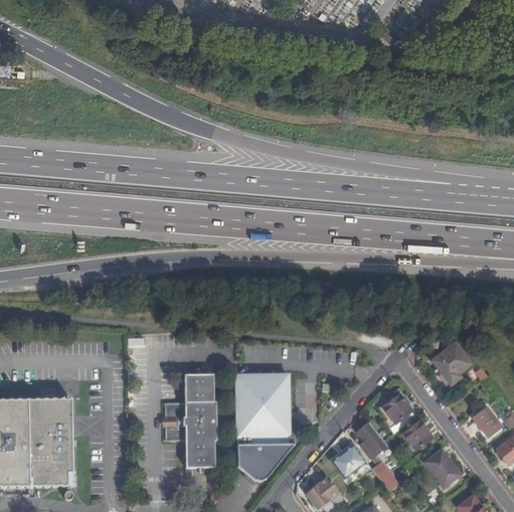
[(473,362),(456,341),(432,359),(438,367),(451,384),(462,375),(460,372),(473,362)]
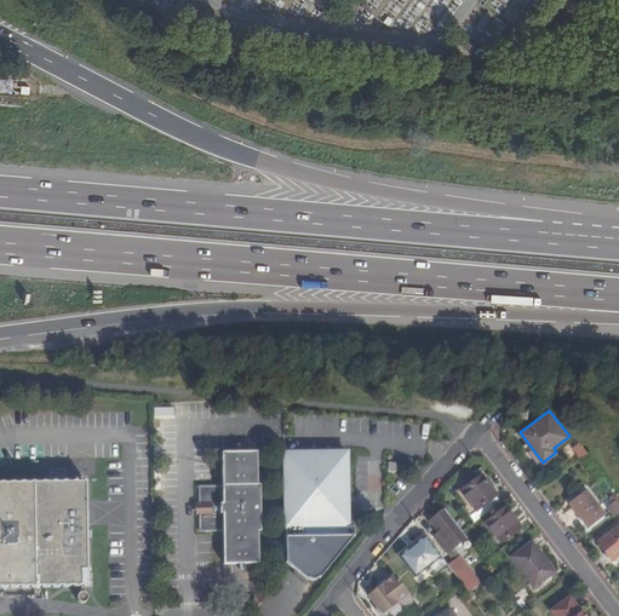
[(578,455),(586,450),(578,437),(569,442),(578,455)]
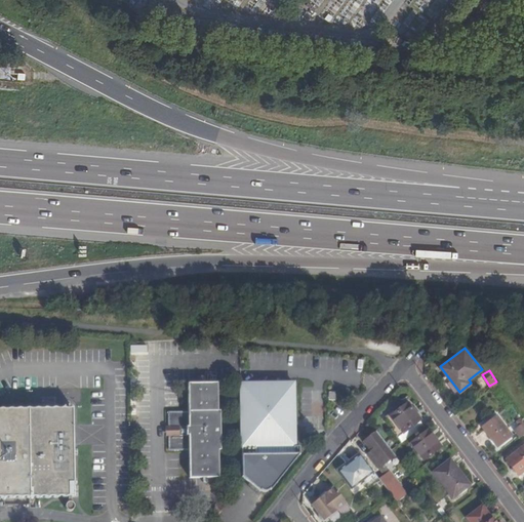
[(455,394),(459,392),(446,374),(443,376),(455,394)]
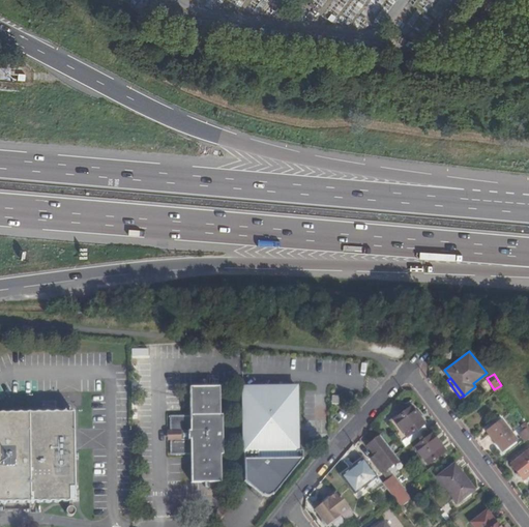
[(304,456),(303,447),(298,447),(298,426),(297,383),(243,385),(244,448),(245,477),(253,484),(251,487),(260,495),(263,492),(264,492),(265,491),(267,492),(268,493),(270,492),(271,492),(273,490),(274,491),(303,456),(304,456)]
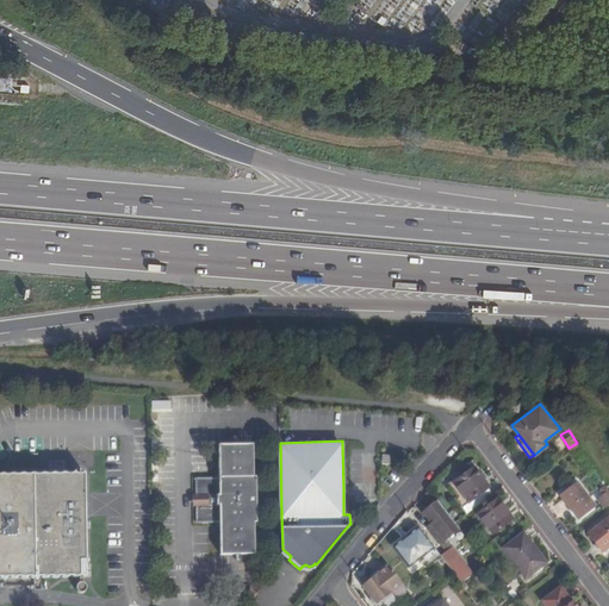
[(192,493),(192,501),(196,501),(196,520),(209,520),(219,520),(221,551),(255,550),(255,519),(259,519),(256,474),(254,474),(253,442),(218,442),(219,474),(196,474),(196,493),(192,493)]
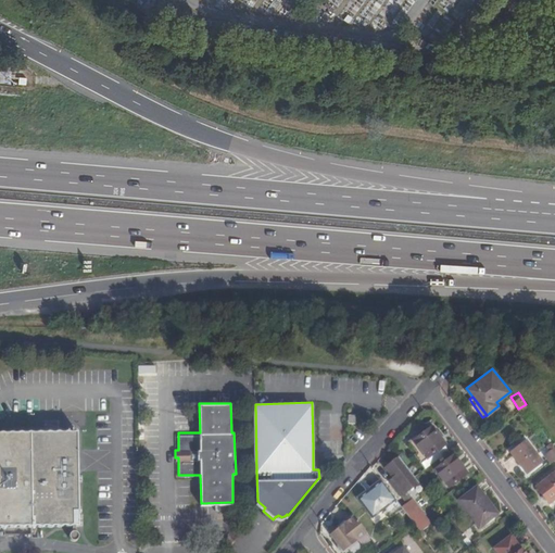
[(445,441),(431,425),(411,442),(418,451),(416,453),(423,461),(445,442),(445,441)]
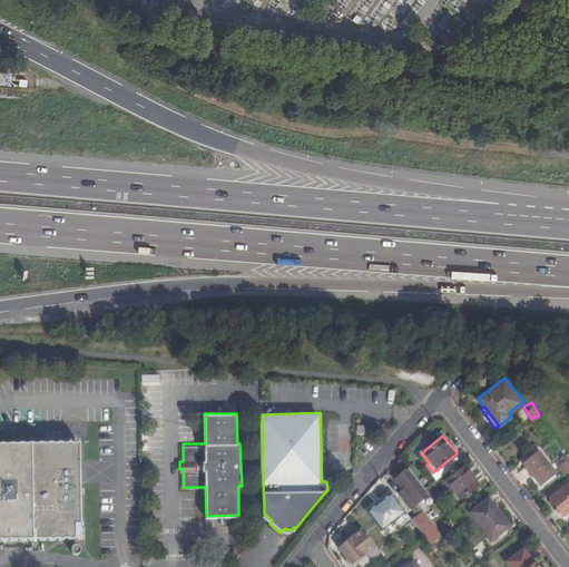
[(47,441),(0,441),(0,538),(82,538),(82,481),(82,470),(82,458),(82,441),(77,441),(47,441)]
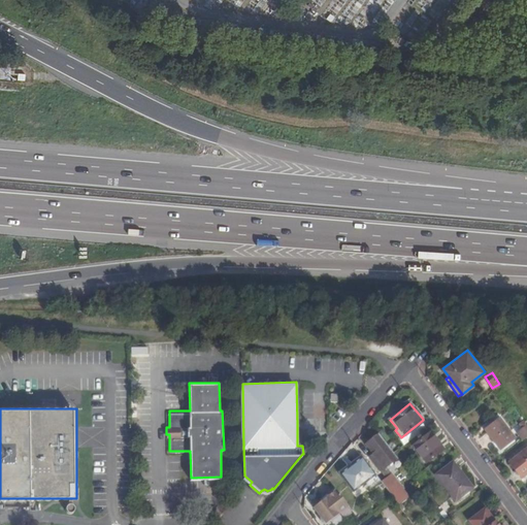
[(516,437),(498,415),(483,426),(500,449),(516,437)]
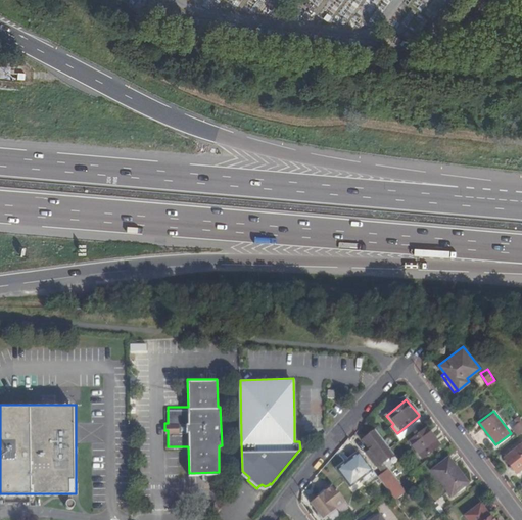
[(423,421),(419,416),(397,433),(401,438),(423,421)]
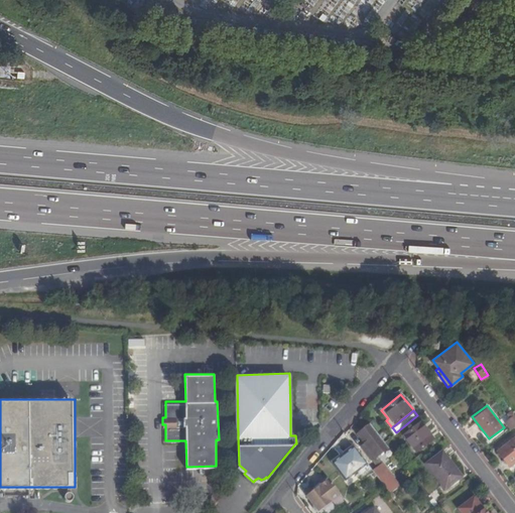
[(434,438),(421,420),(404,433),(417,452),(434,438)]
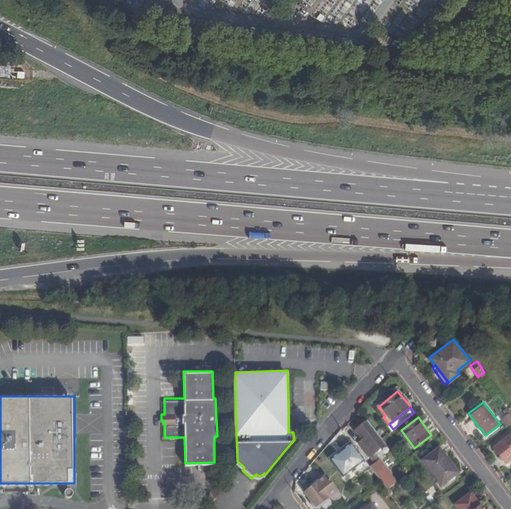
[(375,451),(387,442),(383,437),(377,429),(361,440),(375,459),(379,456),(375,451)]
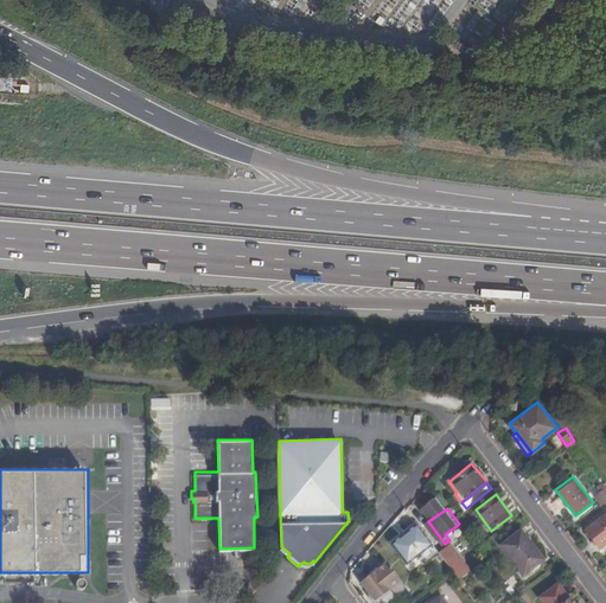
[(605,514),(588,527),(601,545),(605,541),(605,514)]
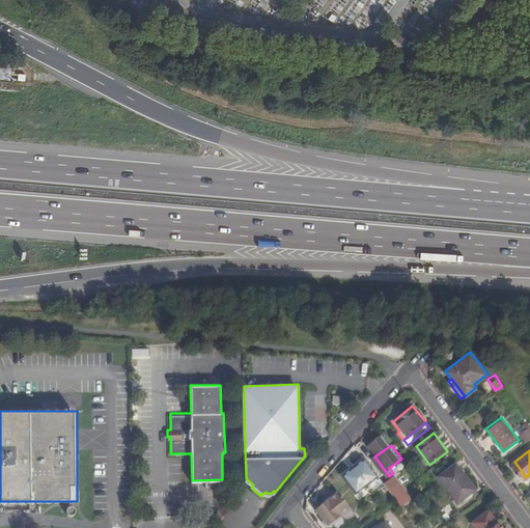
[(344,472),(345,475),(368,459),(366,455),(344,472)]
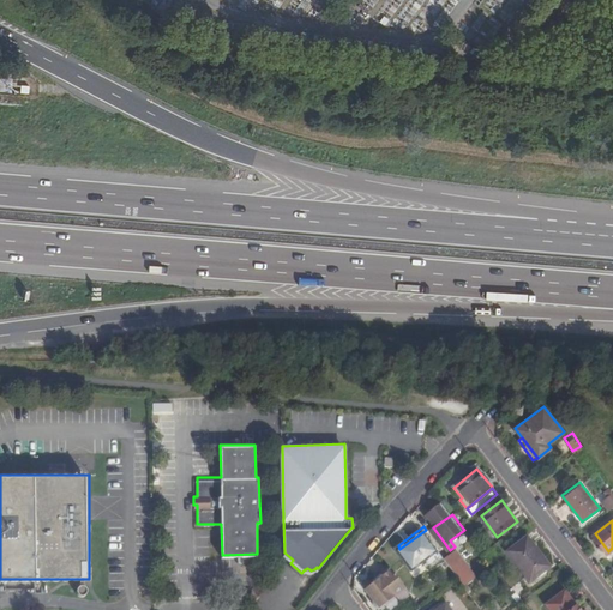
[(428,559),(440,549),(426,530),(400,549),(415,569),(428,559)]
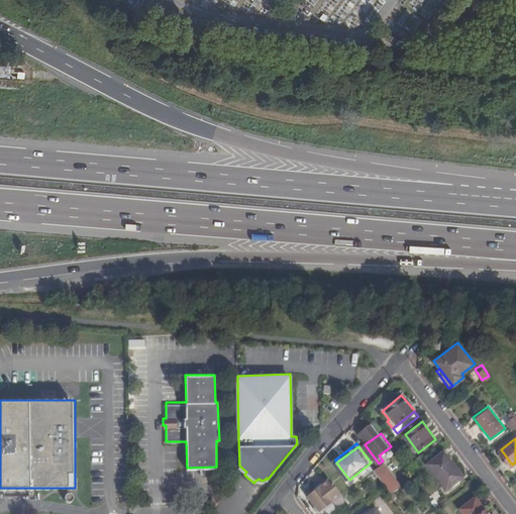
[(465,475),(445,450),(429,463),(447,488),(465,475)]
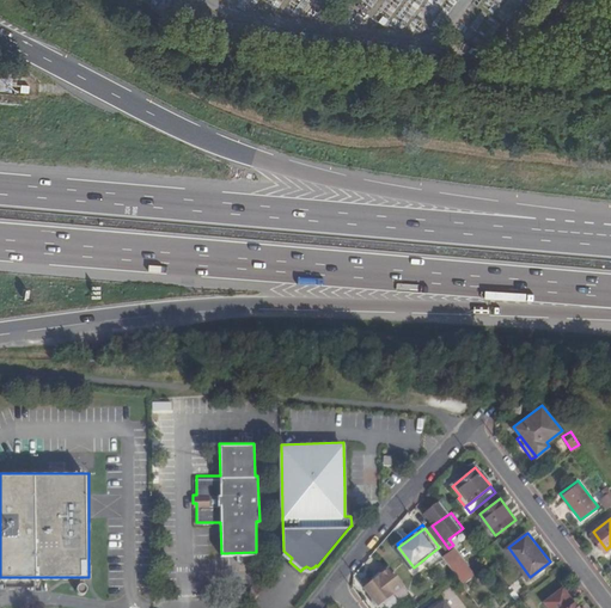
[(433,563),(444,554),(439,547),(427,557),(433,563)]
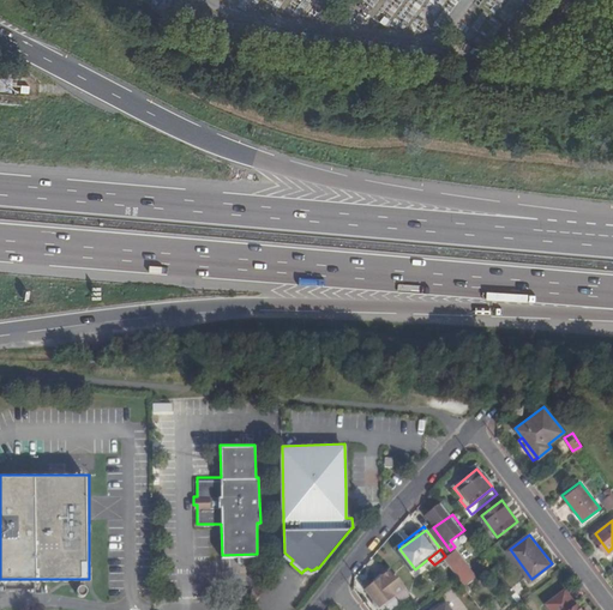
[(457,549),(446,557),(461,577),(467,584),(476,575),(457,549)]
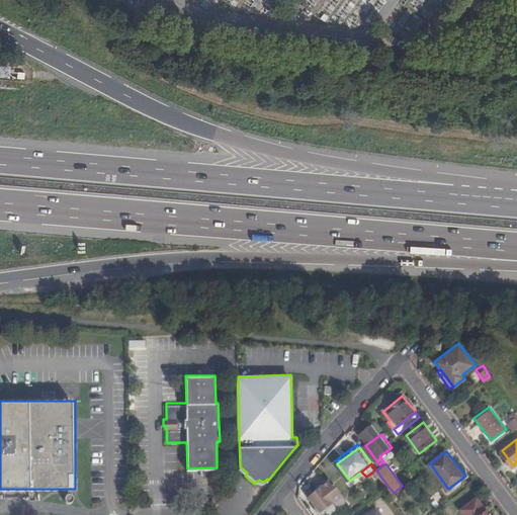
[(340,497),(329,482),(321,487),(309,495),(321,511),(340,497)]
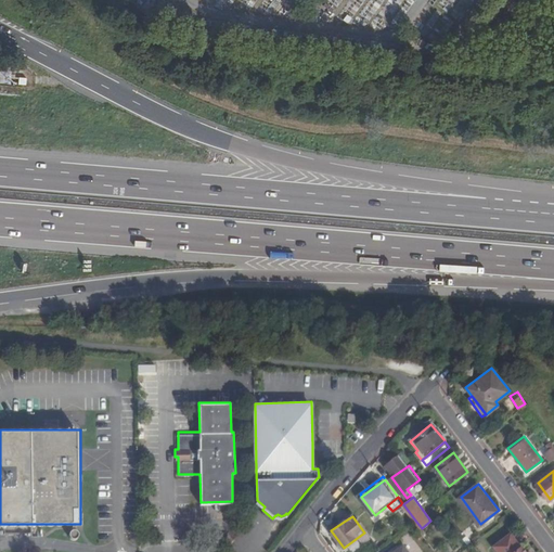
[(411,551),(417,551),(424,548),(410,529),(400,537),(411,551)]
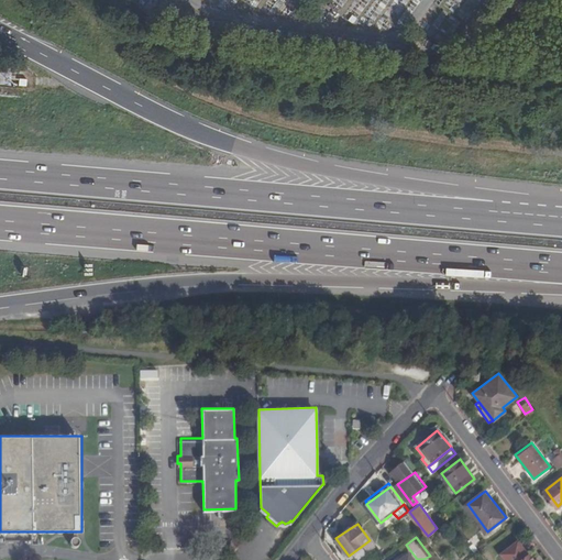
[(480,538),(470,546),(475,553),(485,546),(480,538)]
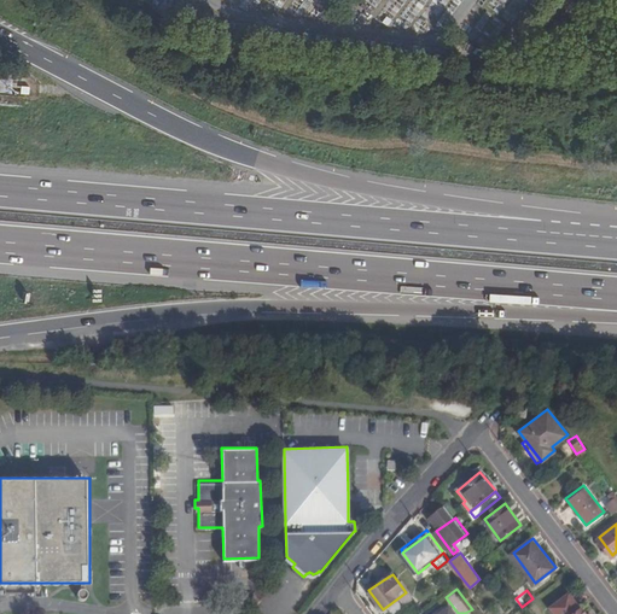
[(587,613),(571,591),(551,606),(557,613),(587,613)]
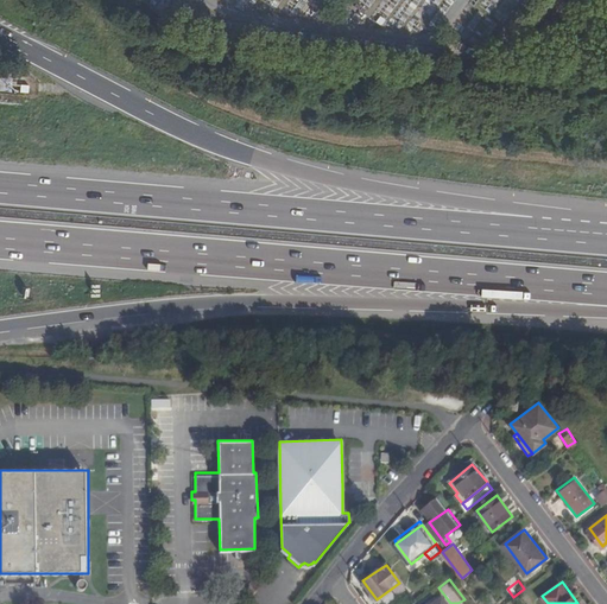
[(450,603),(442,593),(428,603),(450,603)]
